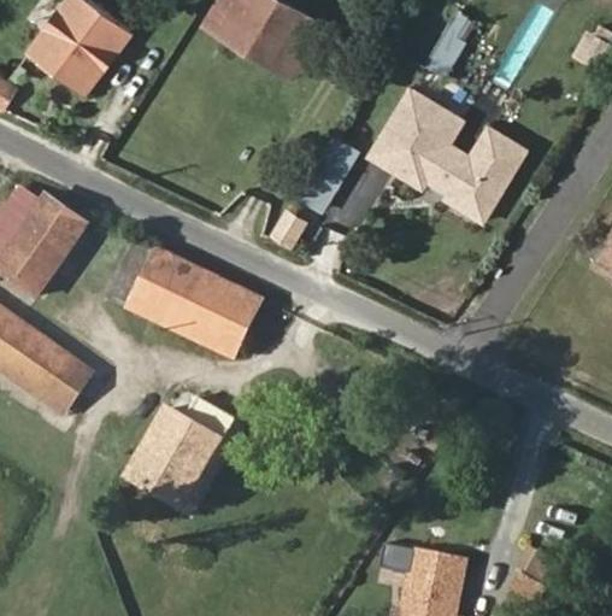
[(131,35),(83,0),(60,0),(24,52),(87,98),(131,35)]
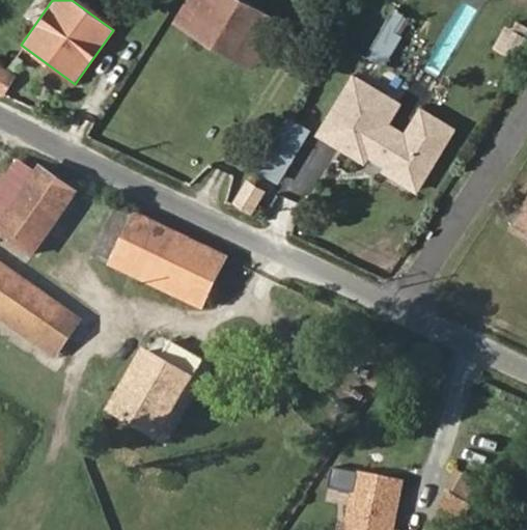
[(238,0),(184,0),(170,23),(250,72),(278,24),(238,0)]
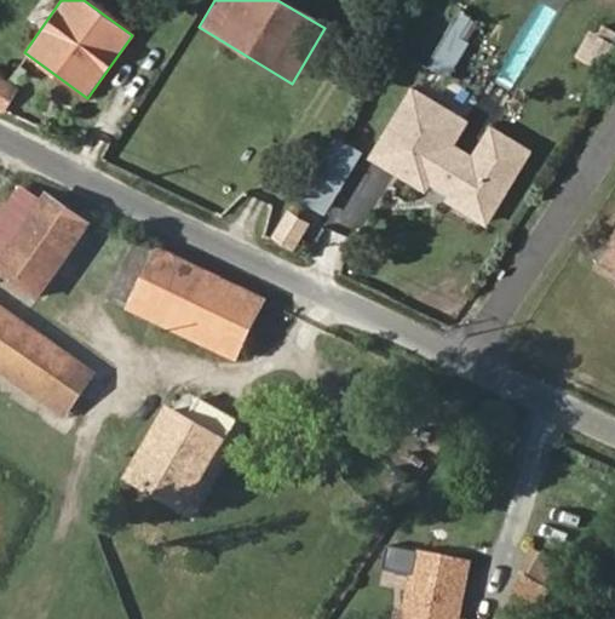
[(453,73),(476,17),(453,7),(430,64),(453,73)]
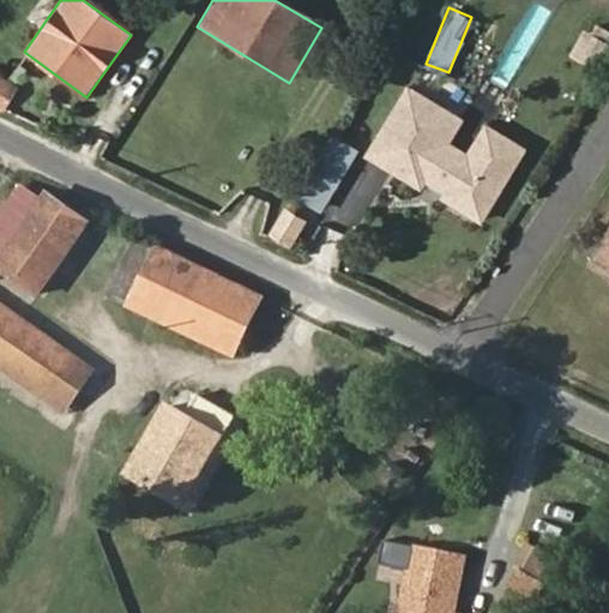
[(0,113),(17,90),(0,78),(0,113)]
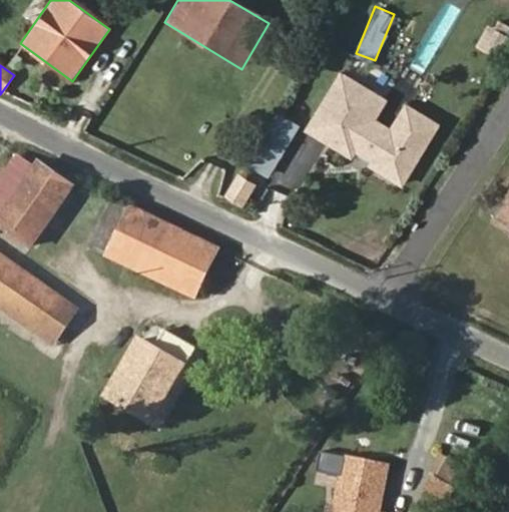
[(339,72),(306,128),(351,156),(354,149),(372,159),(370,163),(401,182),(437,121),(418,110),(410,123),(397,115),(390,128),(374,117),(384,98),(339,72)]
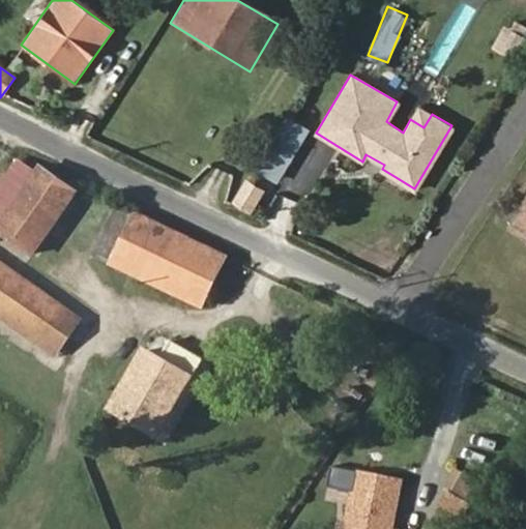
[(410,119),(424,127),(432,114),(418,106),(410,119)]
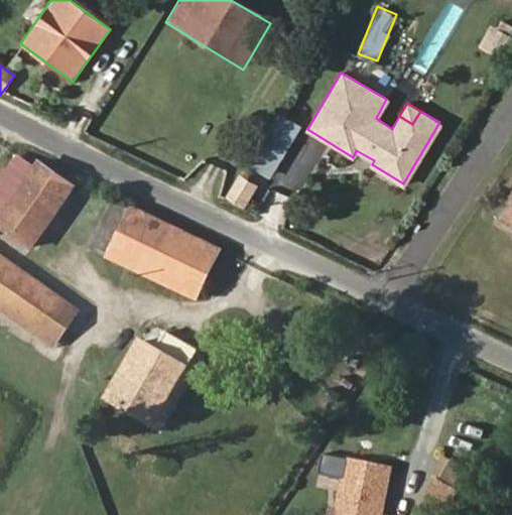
[(245,165),(270,179),(300,123),(275,110),(245,165)]
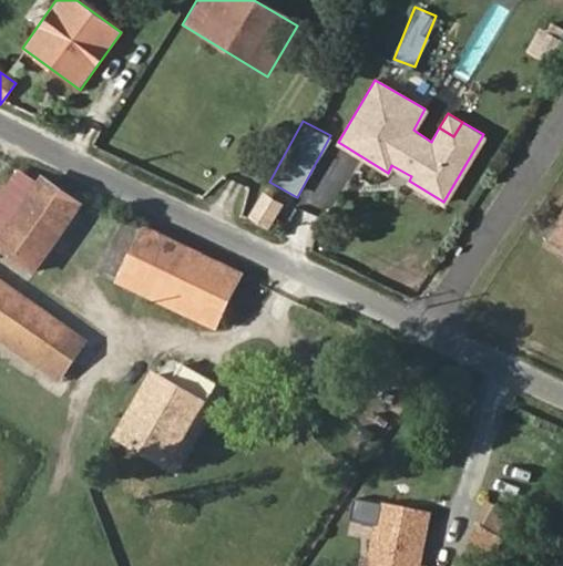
[(33,186),(13,170),(0,187),(0,249),(32,275),(78,208),(39,182),(33,186)]
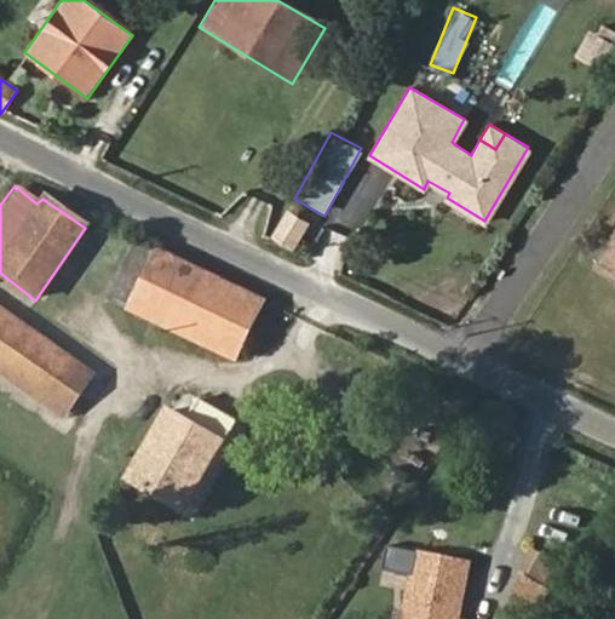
[(614,225),(592,265),(614,279),(614,225)]
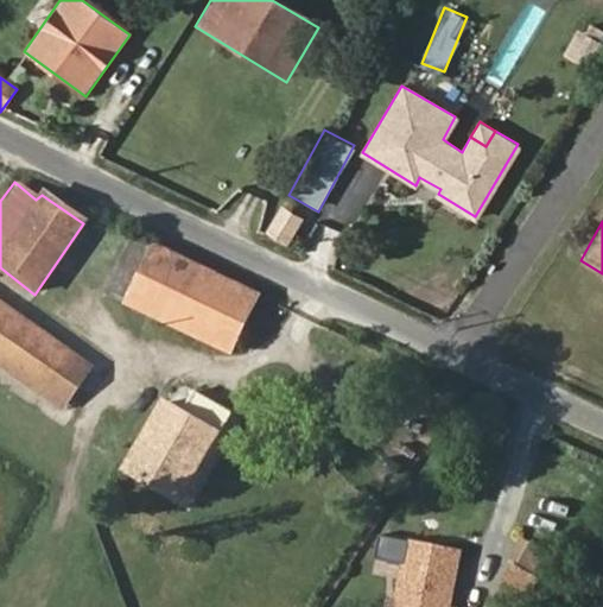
[(97,291),(226,354),(254,295),(153,246),(147,255),(124,240),(97,291)]
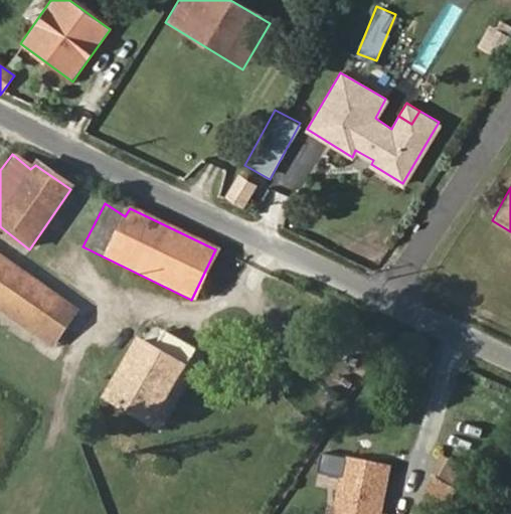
[(0,314),(49,349),(75,314),(0,259),(0,314)]
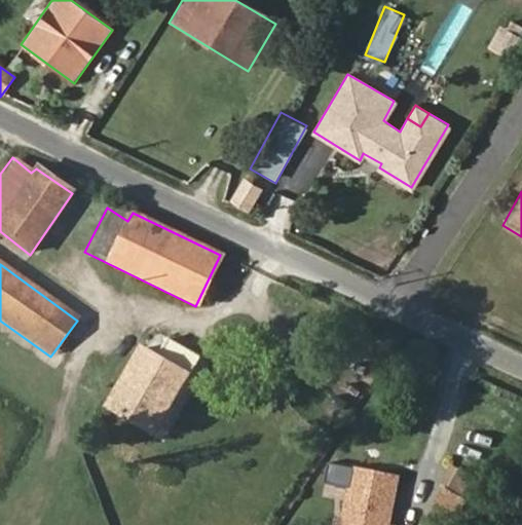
[(160,354),(143,345),(107,409),(152,436),(196,361),(168,343),(160,354)]
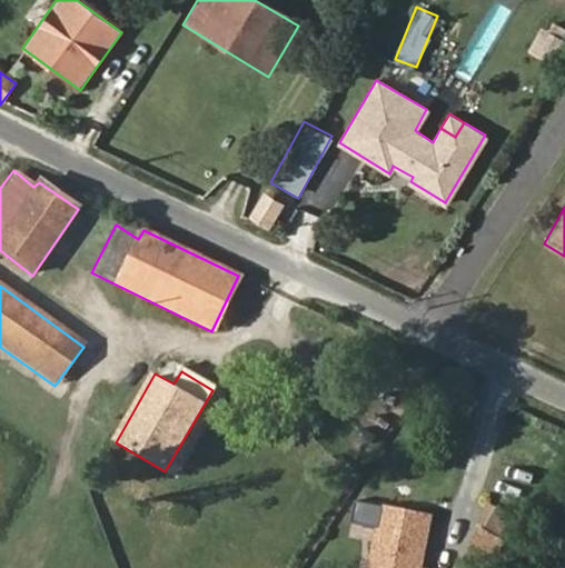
[(354,527),(377,534),(367,567),(422,567),(434,516),(360,499),(354,527)]
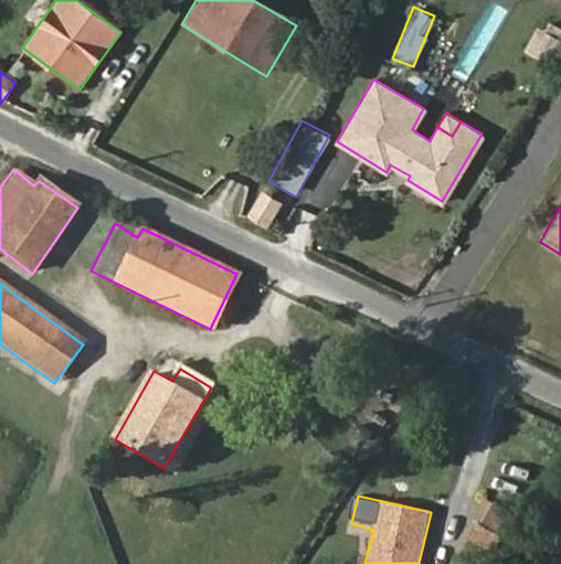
[(505,527),(488,513),(479,525),(497,539),(505,527)]
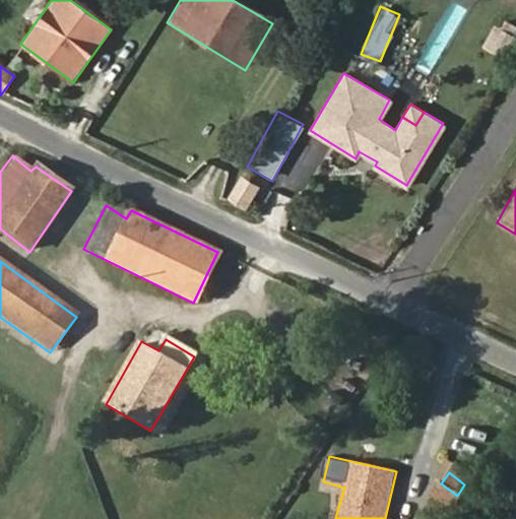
[(441,483),(437,480),(410,518),(442,518),(457,496),(441,483)]
